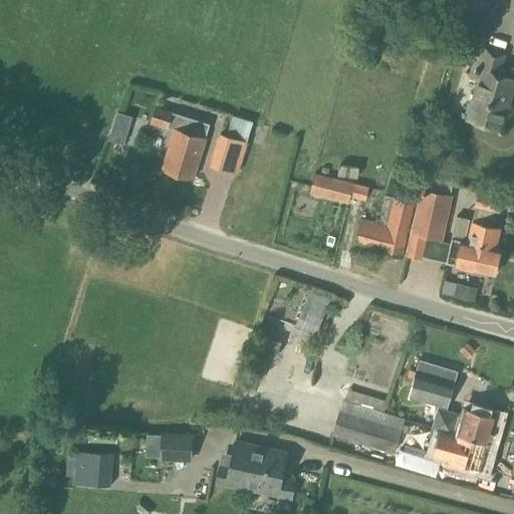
[(502,130),(513,89),(513,79),(500,76),(505,56),(479,48),(470,76),(480,79),(468,118),(502,130)]
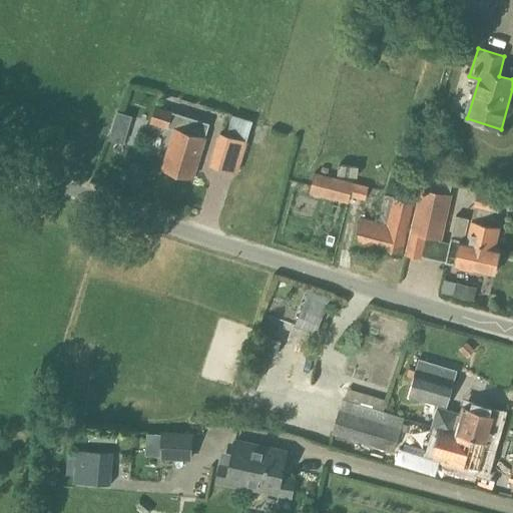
[(193,178),(206,137),(210,124),(155,107),(150,122),(168,128),(174,129),(162,169),(179,174),(180,177),(186,179),(189,177),(193,178)]
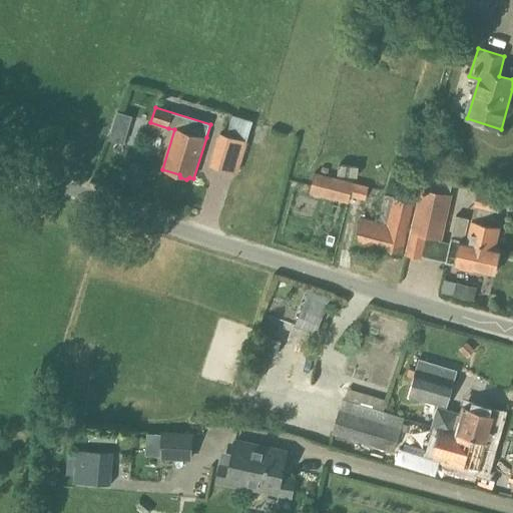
[(117,113),(114,123),(128,127),(132,117),(120,114),(117,113)]
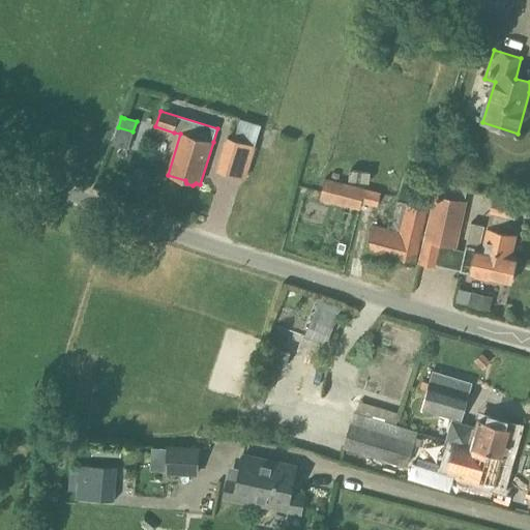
[(217,171),(235,176),(245,179),(255,148),(228,140),(217,171)]
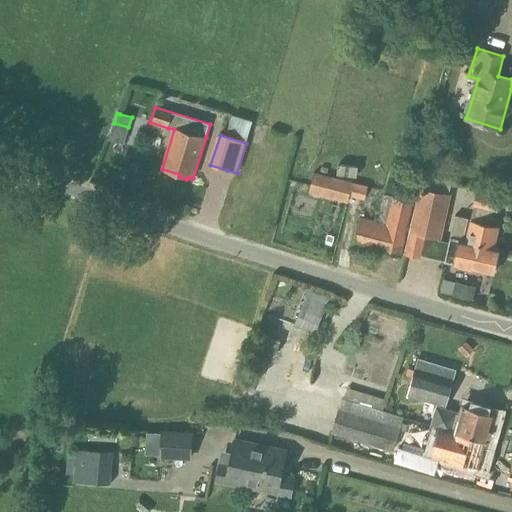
[(309,192),(348,203),(353,184),(314,174),(309,192)]
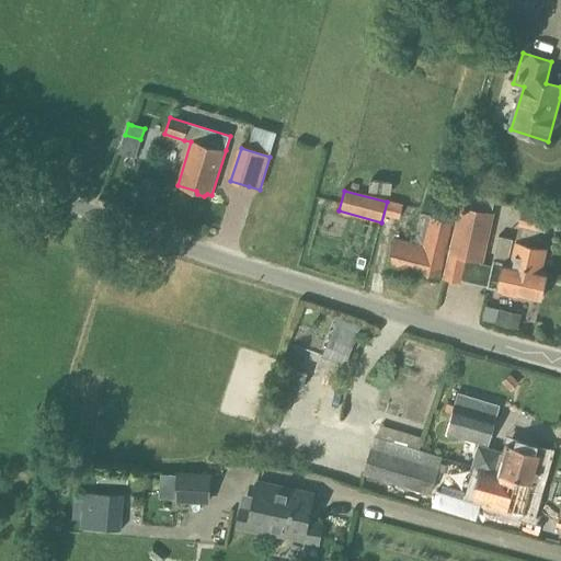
[(467,258),(482,262),(493,213),(461,206),(445,278),(460,283),(467,258)]
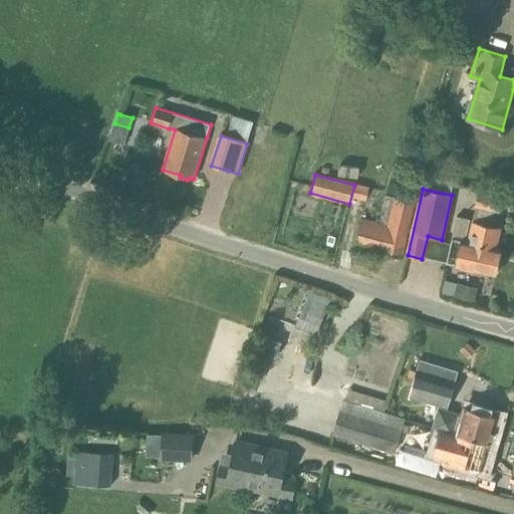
[(475,208),(476,208),(493,212),(500,214),(503,198),(478,192),(475,208)]
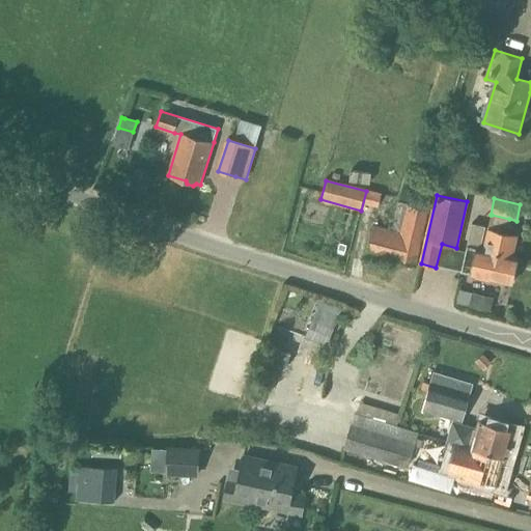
[(366,255),(415,268),(427,211),(408,204),(407,205),(398,203),(392,230),(373,226),(366,255)]
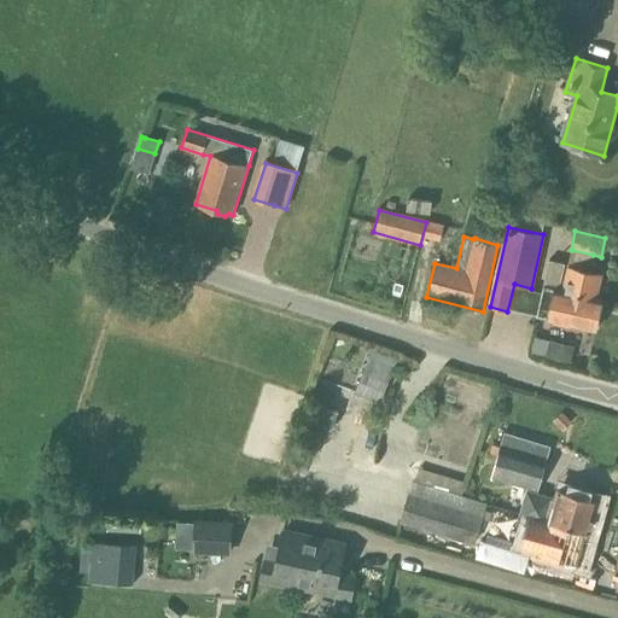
[(569,266),(590,270),(593,255),(572,250),(569,266)]
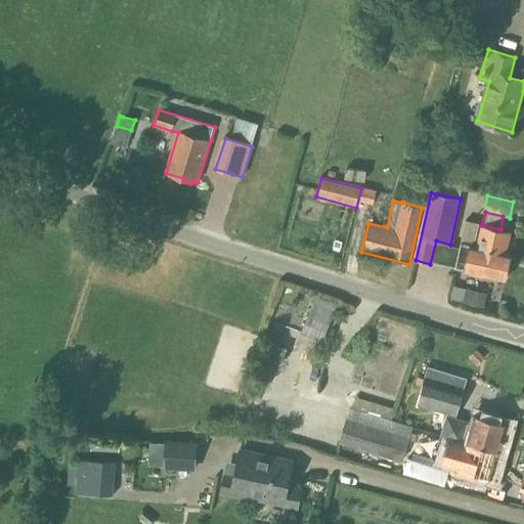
[(481,225),(476,249),(474,249),(479,224),(466,221),(457,259),(468,261),(465,271),(506,280),(511,256),(506,256),(511,232),(500,229),(482,225),(481,225)]
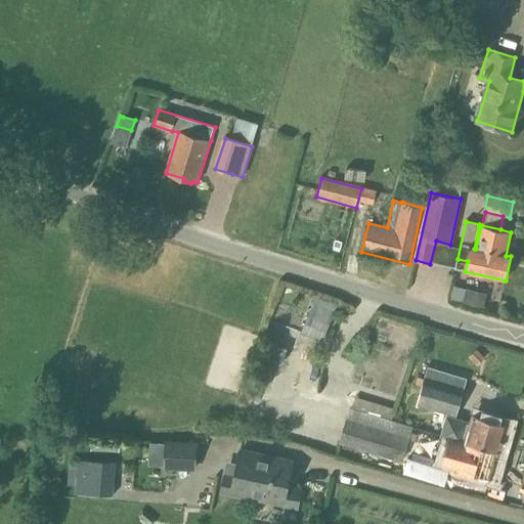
[(266,317),(290,324),(301,292),(277,284),(266,317)]
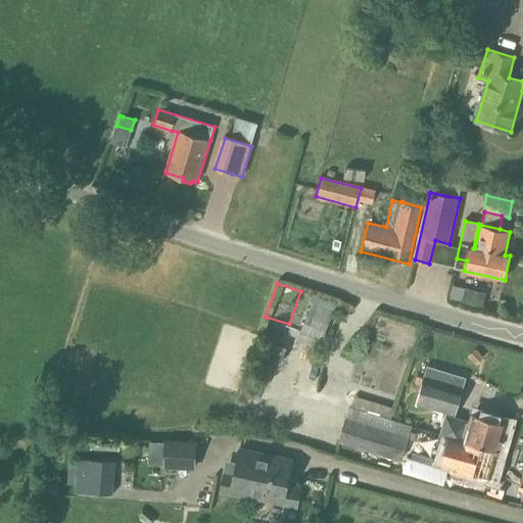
[(483,307),(486,293),(466,289),(463,303),(483,307)]
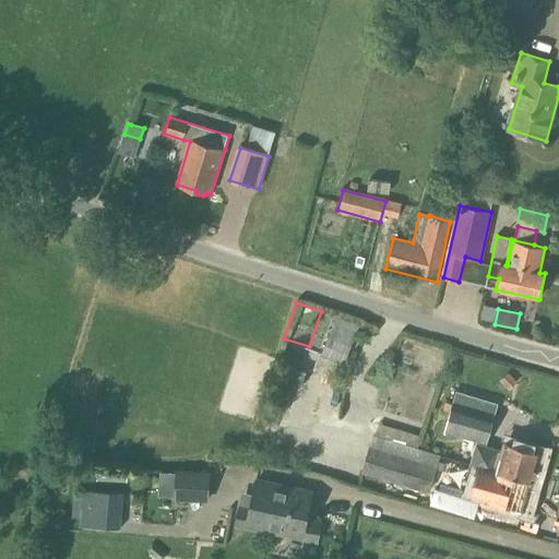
[(322,355),(344,364),(359,326),(337,318),(322,355)]
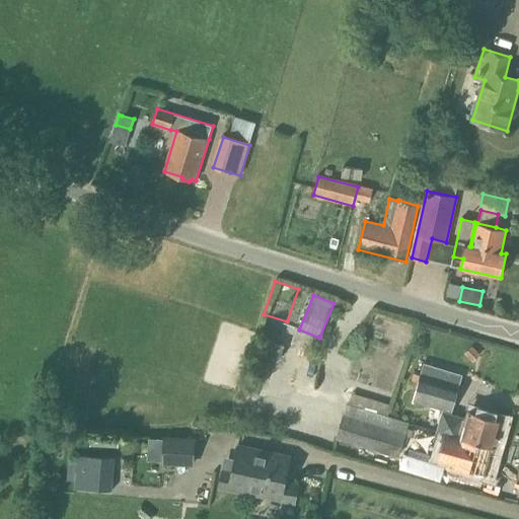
[(345,373),(383,387),(406,323),(368,309),(345,373)]
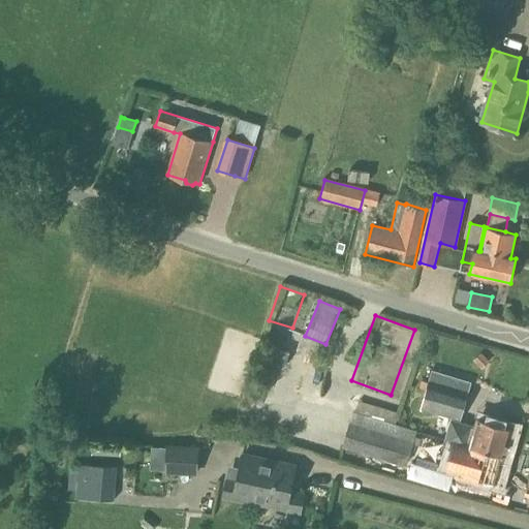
[(273,335),(269,347),(273,348),(284,351),(287,339),(273,335)]
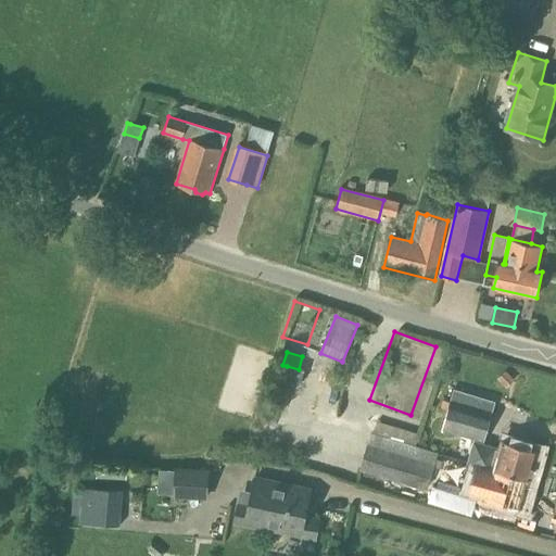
[(287,366),(283,379),(301,383),(304,370),(299,369),(287,366)]
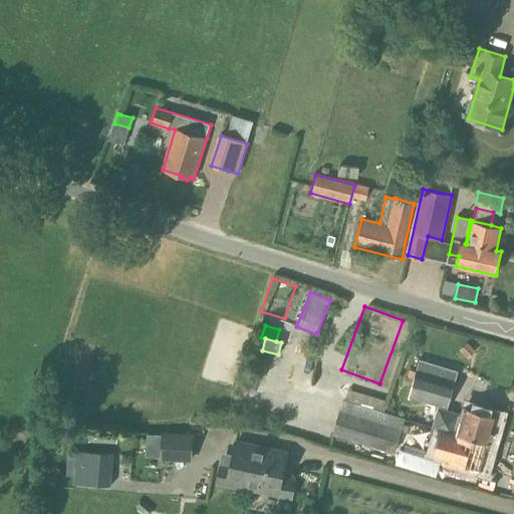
[(448,409),(455,382),(417,371),(409,397),(448,409)]
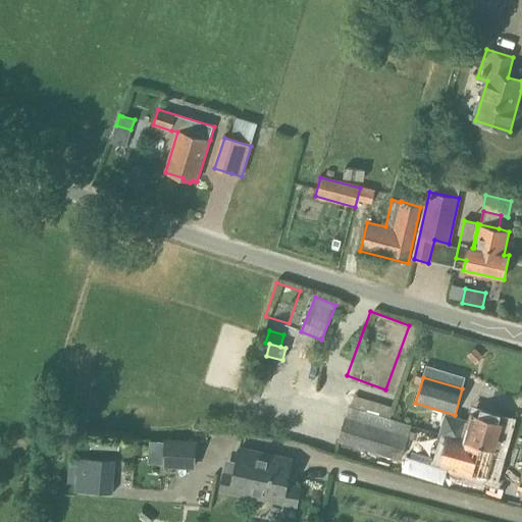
[(389,419),(362,411),(349,407),(337,441),(401,461),(411,425),(389,419)]
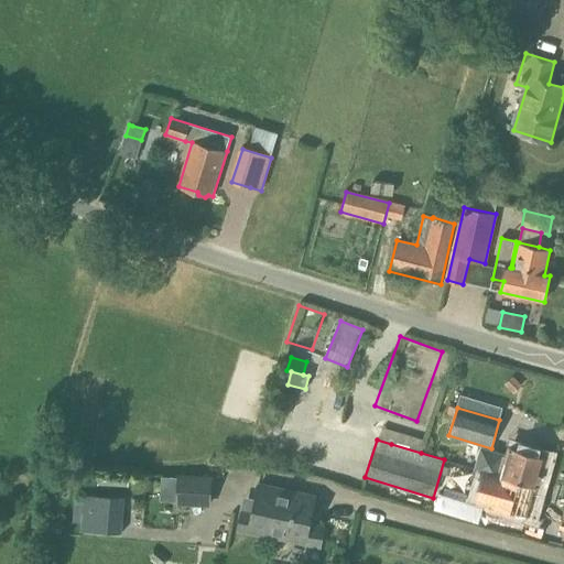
[(509,448),(506,457),(483,451),(477,469),(478,470),(500,476),(539,486),(546,459),(509,448)]
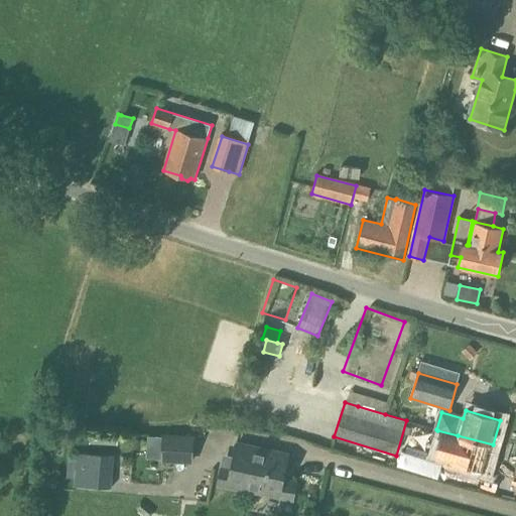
[(450,462),(485,472),(493,444),(458,435),(437,430),(436,433),(413,426),(408,442),(453,455),(450,462)]
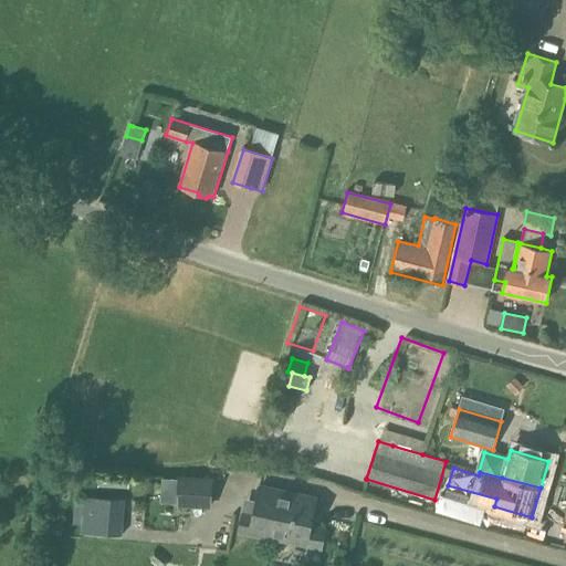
[(182,473),(182,501),(213,501),(215,474),(182,473)]
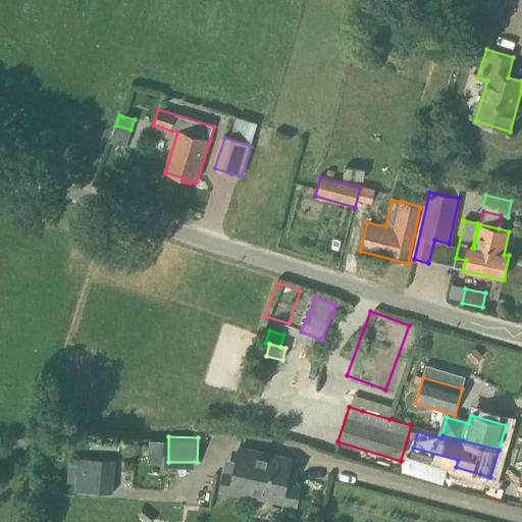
[(222,484),(220,492),(298,508),(302,486),(288,483),(290,468),(292,463),(240,452),(237,471),(222,469),(218,483),(222,484)]
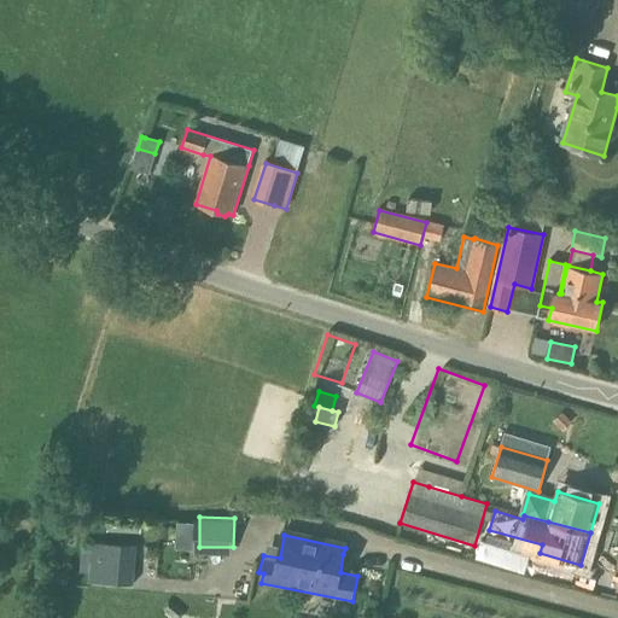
[(185,571),(181,541),(150,546),(155,576),(185,571)]
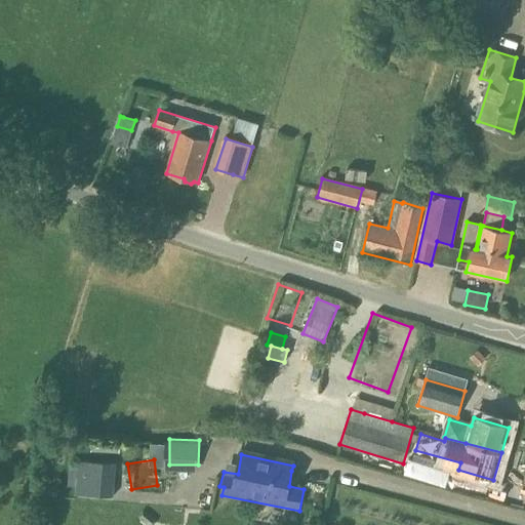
[(118,495),(118,475),(81,473),(81,493),(118,495)]
